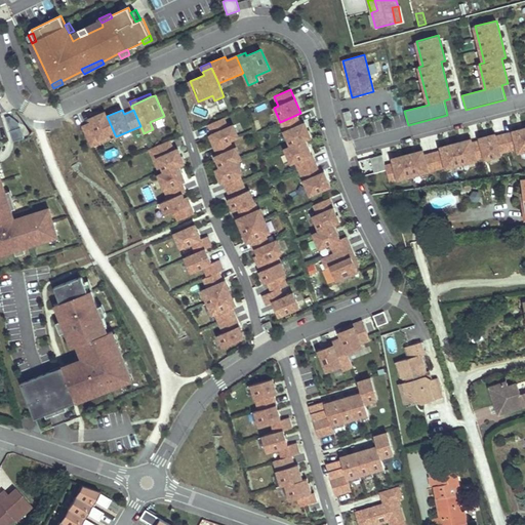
[(107,116),(106,112),(90,118),(92,122),(83,126),(90,143),(109,134),(114,132),(107,116)]
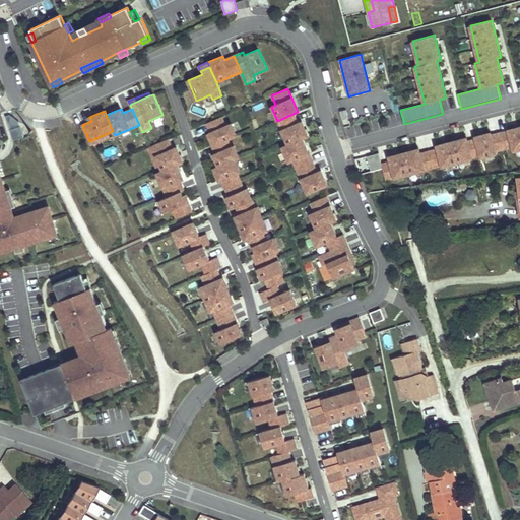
[(346,111),(340,112),(342,120),(348,118),(346,111)]
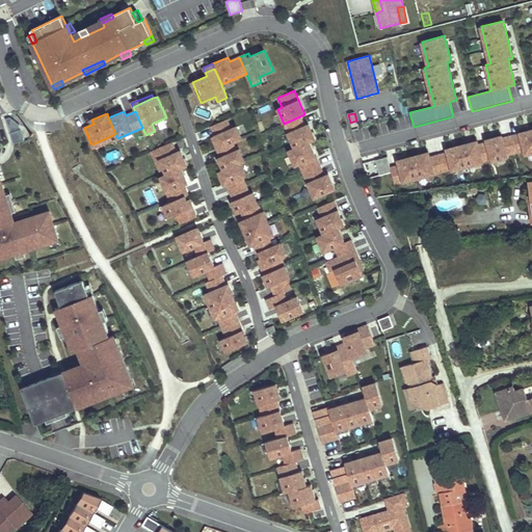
[(300,116),(284,124),(295,149),(310,142),(315,139),(309,125),(304,126),(300,116)]
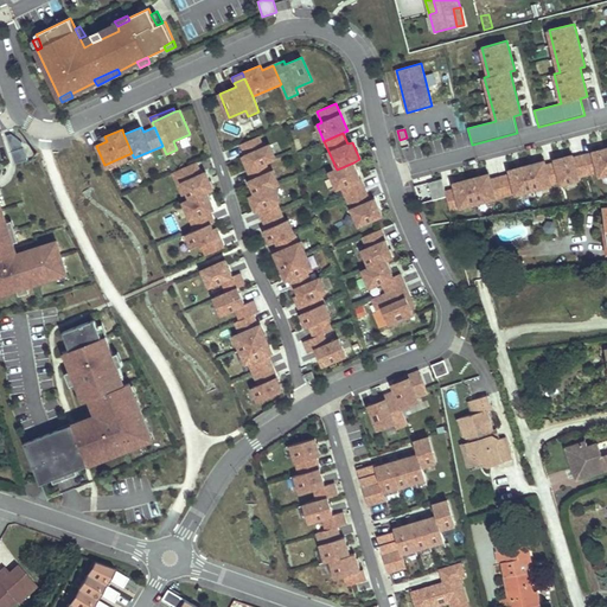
[(260,136),(241,144),(246,157),(251,170),(266,163),(276,159),(270,145),(264,147),(260,136)]
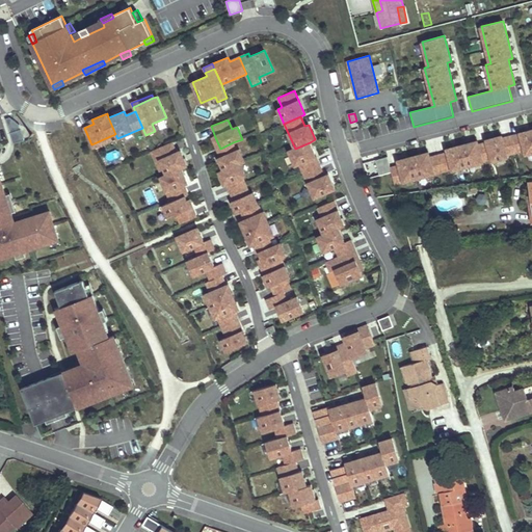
[(31,138),(26,128),(20,125),(21,129),(25,140),(31,138)]
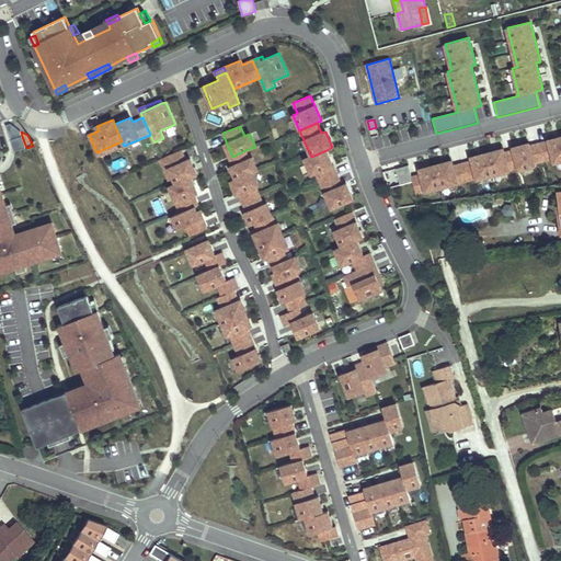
[(11,139),(14,151),(26,148),(22,136),(11,139)]
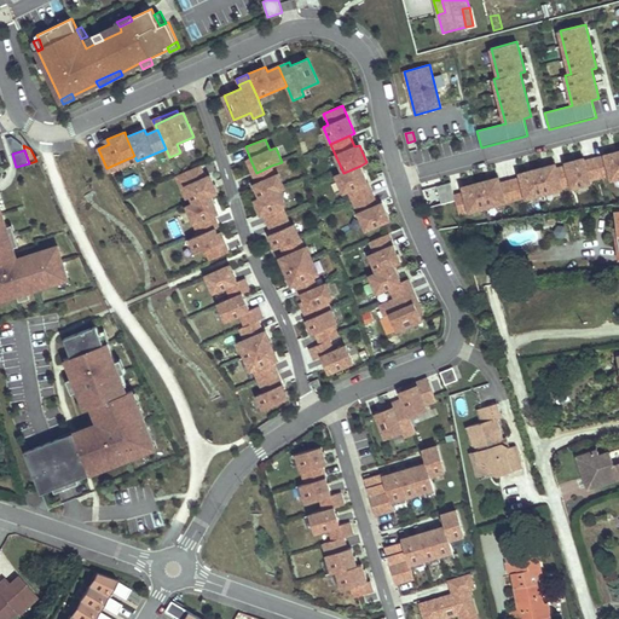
[(612,180),(618,178),(618,150),(605,155),(605,156),(594,158),(600,181),(611,178),(612,180)]
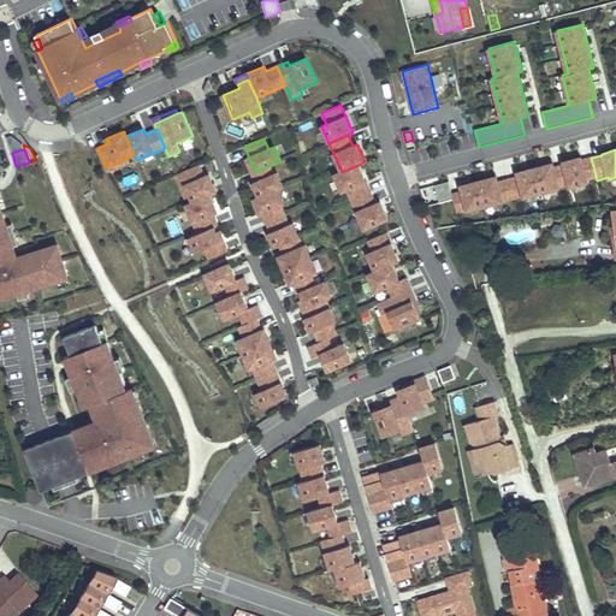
[(107,171),(130,161),(128,158),(106,167),(107,171)]
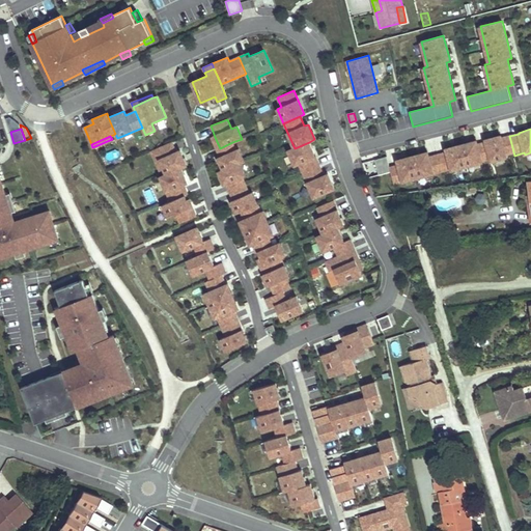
[(514,156),(509,136),(502,138),(501,136),(485,140),(485,142),(486,142),(491,159),(491,160),(491,162),(514,156)]
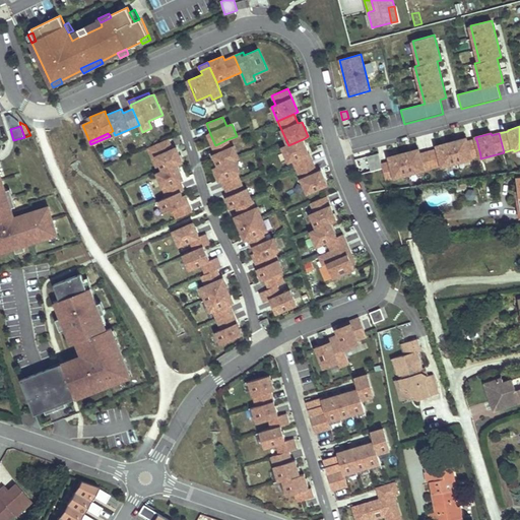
[(215,145),(210,134),(207,135),(212,146),(215,145)]
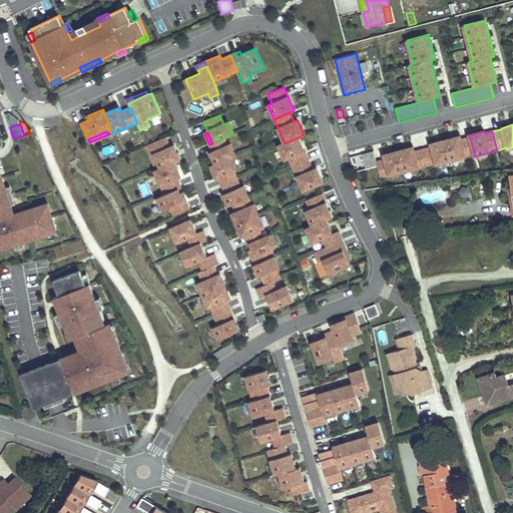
[(469,137),(461,139),(460,135),(446,139),(451,160),(474,154),(474,153),(470,137),(469,137)]
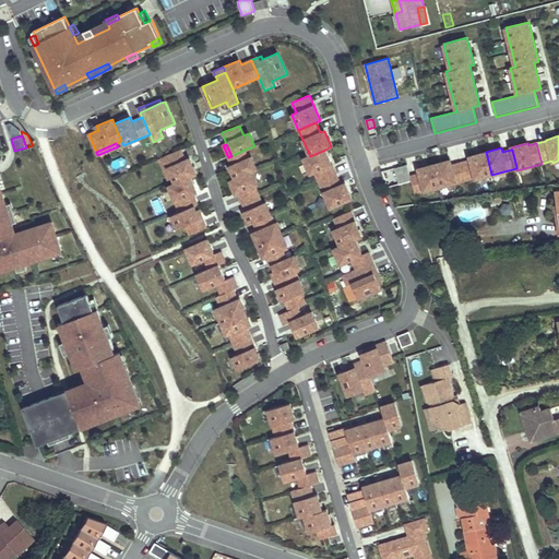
[(197,174),(190,158),(186,159),(181,150),(164,157),(173,178),(176,183),(191,177),(197,174)]
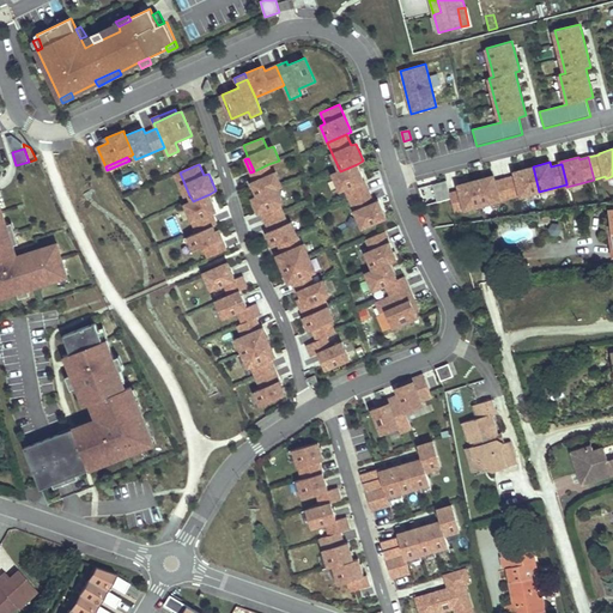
[(283,187),(277,173),(273,174),(268,164),(254,171),(250,173),(254,182),(252,183),(258,198),(278,189),(283,187)]
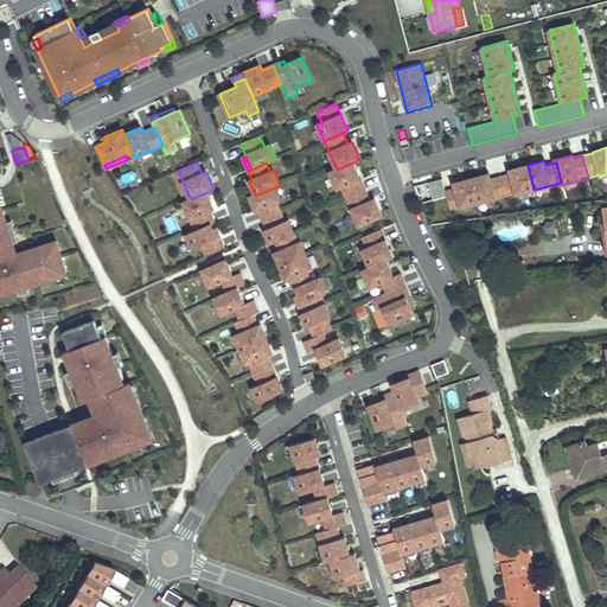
[(365,190),(353,163),(337,170),(330,172),(337,190),(342,187),(346,198),(365,190)]
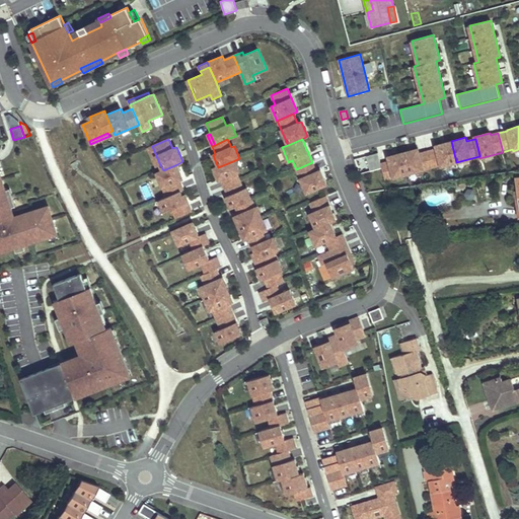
[(456,162),(451,141),(436,145),(437,149),(428,151),(432,167),(441,165),(441,166),(456,162)]
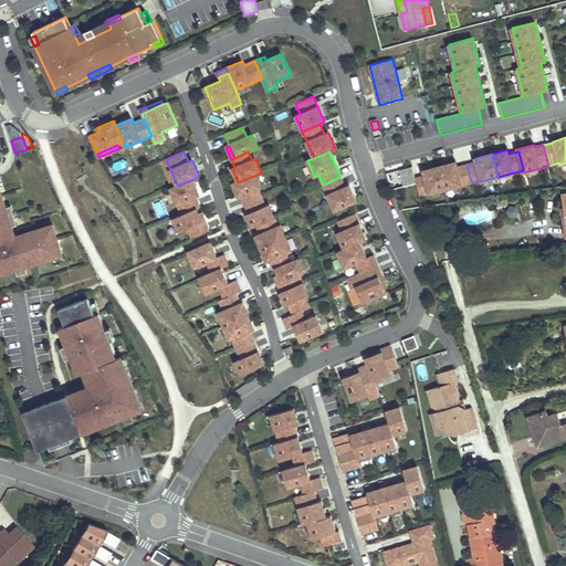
[(175,180),(166,159),(163,161),(171,182),(175,180)]
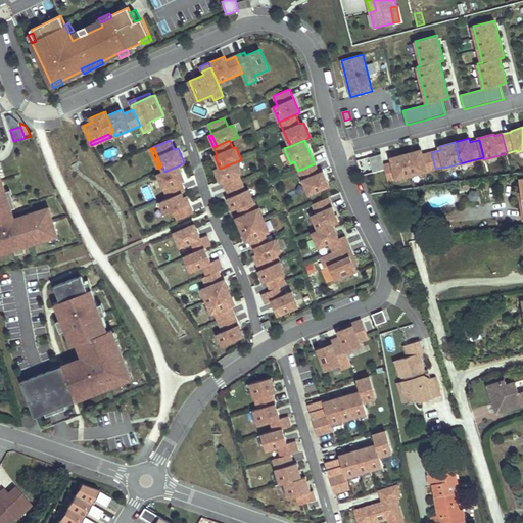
[(431,152),(423,154),(422,149),(407,153),(412,175),(435,169),(431,152)]
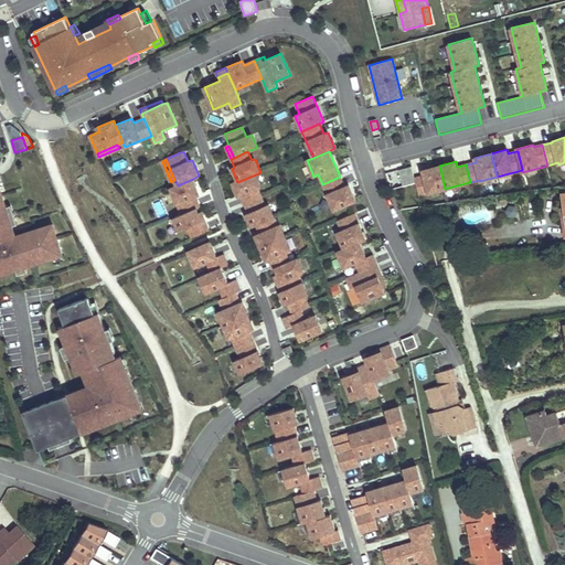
[(445,189),(439,166),(423,170),(424,176),(415,178),(416,182),(419,195),(445,189)]
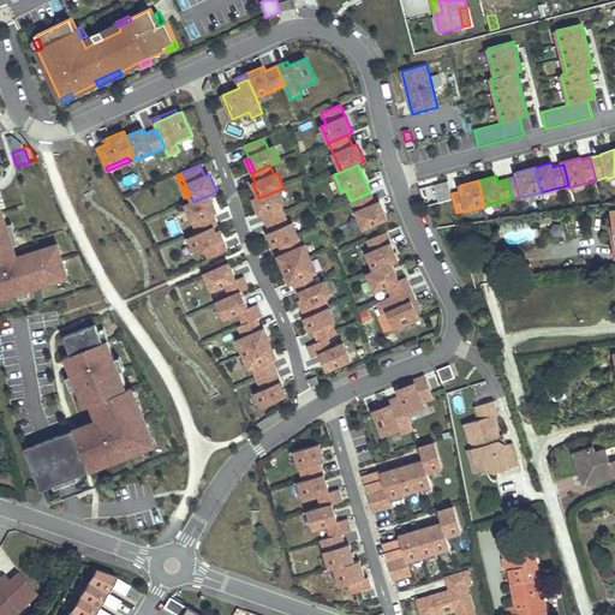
[(434,185),(439,202),(453,198),(452,193),(448,181),(434,185)]
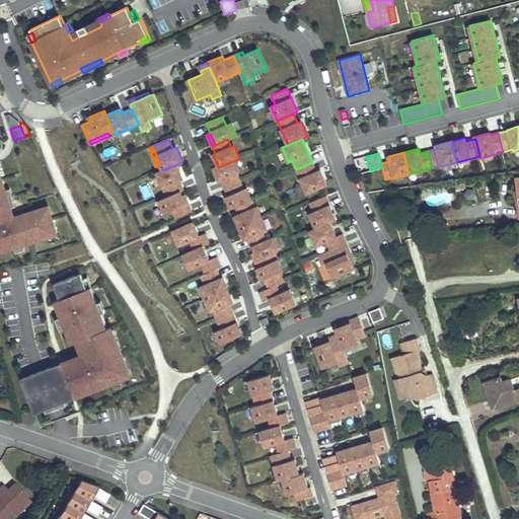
[(239,171),(235,160),(218,167),(214,168),(219,180),(221,179),(225,188),(240,181),(236,172),(239,171)]
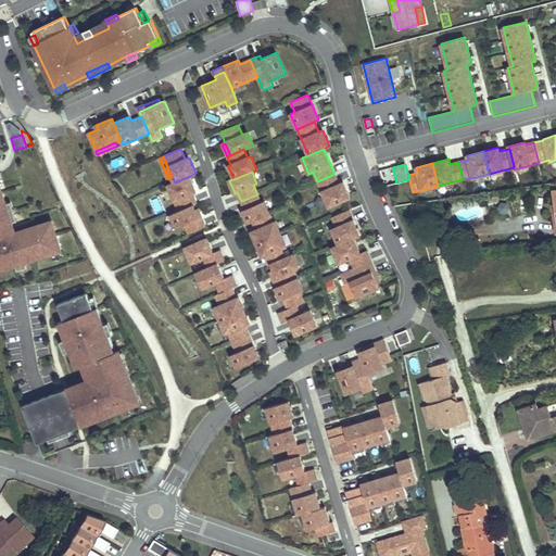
[(350,198),(343,181),(339,184),(335,174),(317,181),(328,207),(350,198)]
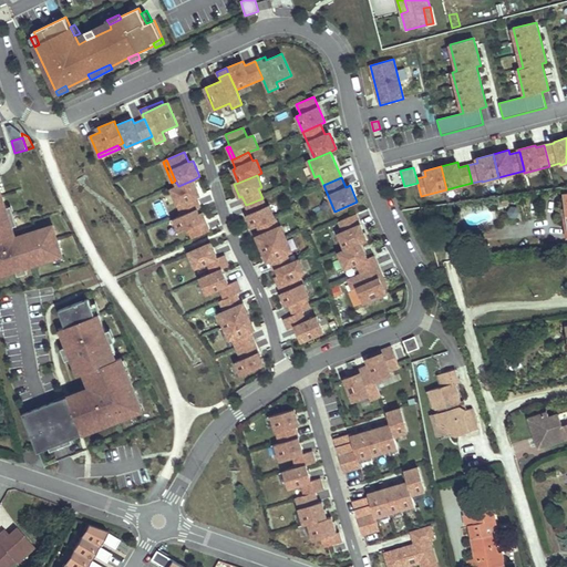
[(178,186),(172,188),(183,215),(197,208),(200,207),(196,197),(200,195),(194,179),(178,186)]
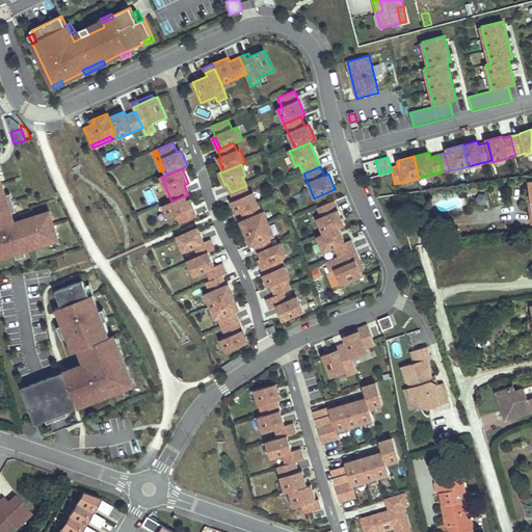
[(0,259),(16,254),(25,250),(59,240),(54,223),(47,225),(44,213),(15,222),(5,194),(0,177),(0,259)]
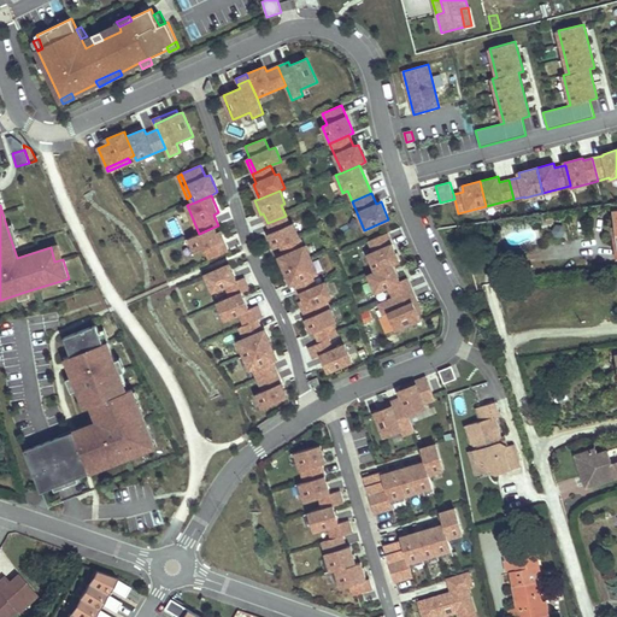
[(300,238),(294,223),(291,225),(286,216),(268,223),(272,233),(269,234),(275,248),(281,246),(300,238)]
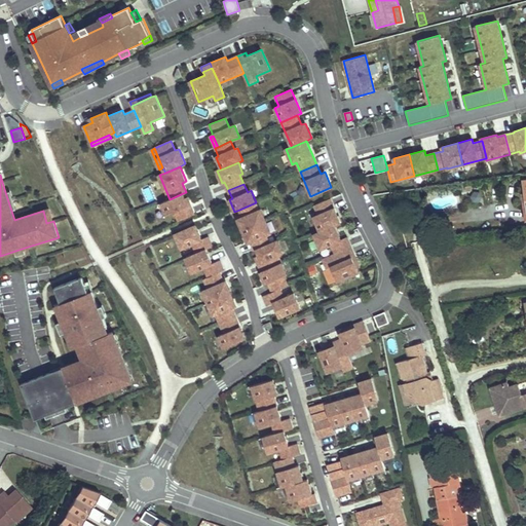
[(16,209),(10,191),(5,192),(11,211),(16,209)]
